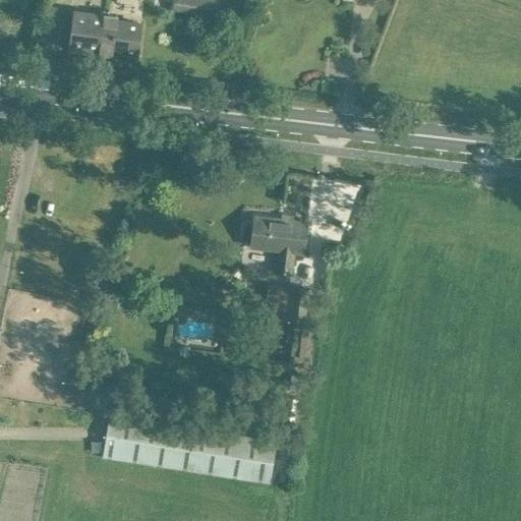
[(170,0),(169,10),(232,18),(234,0),(170,0)]
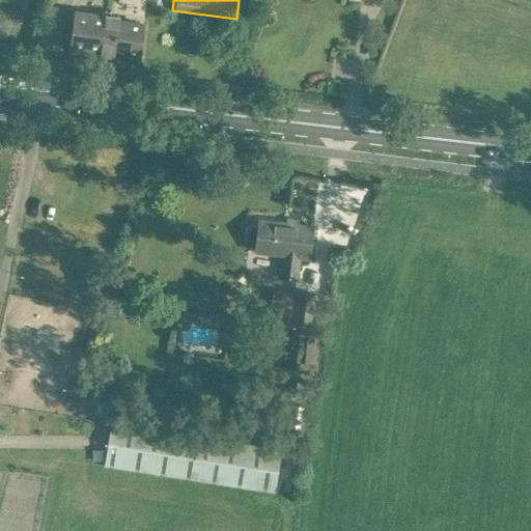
[(139,59),(143,25),(119,22),(119,19),(76,12),(71,50),(139,59)]
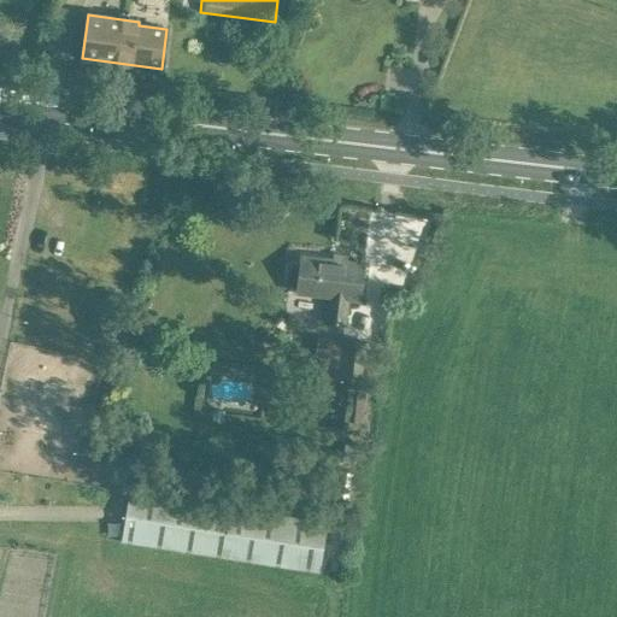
[(346,299),(359,300),(364,263),(317,258),(317,256),(299,253),(299,262),(300,262),(297,293),(328,297),(324,321),(344,323),(346,299)]
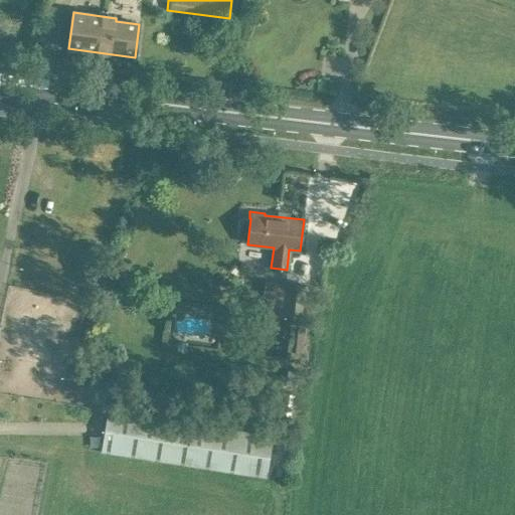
[(307,320),(310,289),(273,285),(270,316),(307,320)]
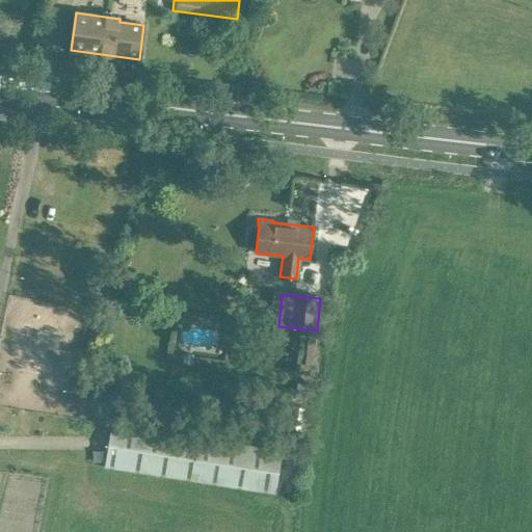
[(297,386),(295,398),(304,399),(307,388),(297,386)]
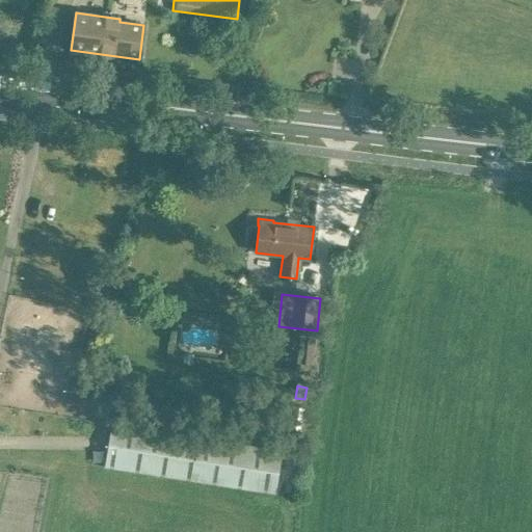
[(112,424),(105,468),(274,495),(282,451),(112,424)]
